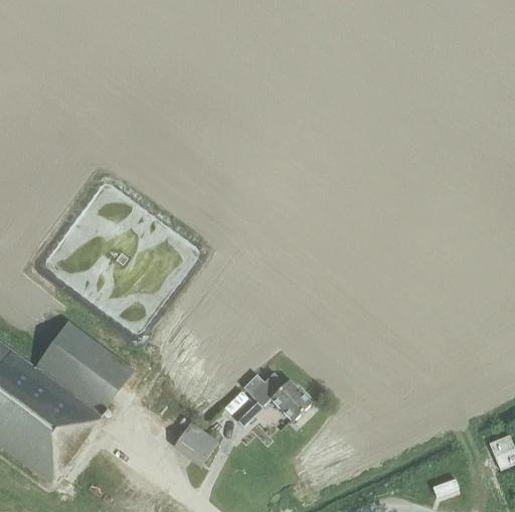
[(134,370),(68,322),(35,367),(0,342),(0,445),(50,481),(134,370)]
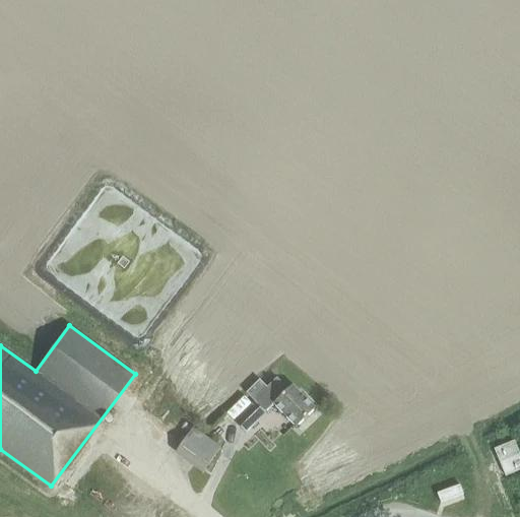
[(287,387),(276,375),(266,385),(259,378),(247,390),(255,398),(254,399),(246,391),(225,411),(233,418),(234,418),(246,432),(266,412),(264,410),(273,401),(296,425),(314,406),(291,383),(287,387)]
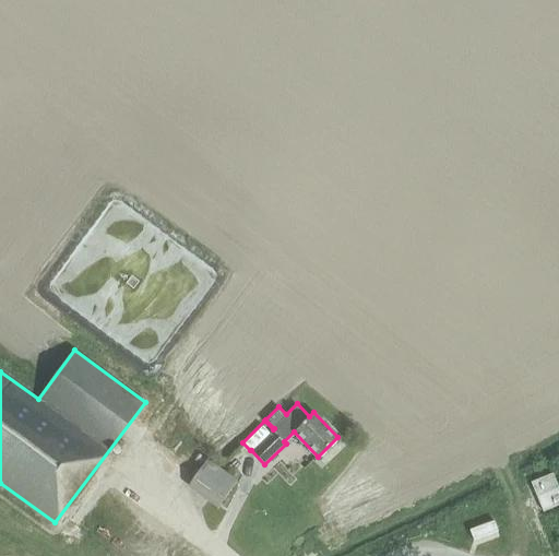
[(218,506),(238,480),(205,457),(189,485),(218,506)]
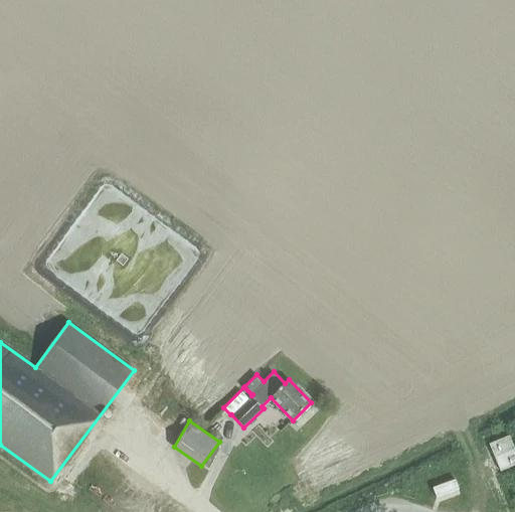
[(500,470),(514,463),(514,456),(506,435),(489,443),(500,470)]
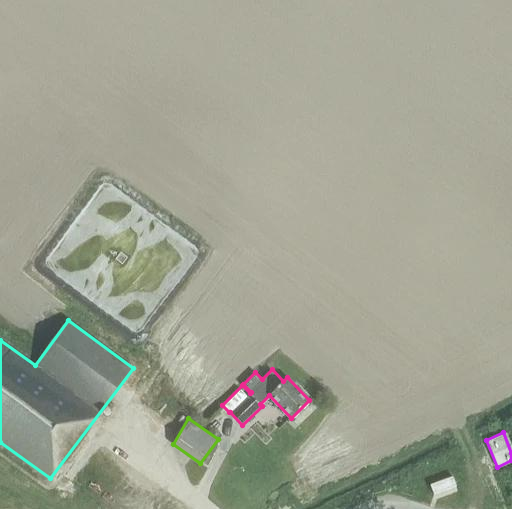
[(455,485),(452,475),(429,484),(433,493),(455,485)]
